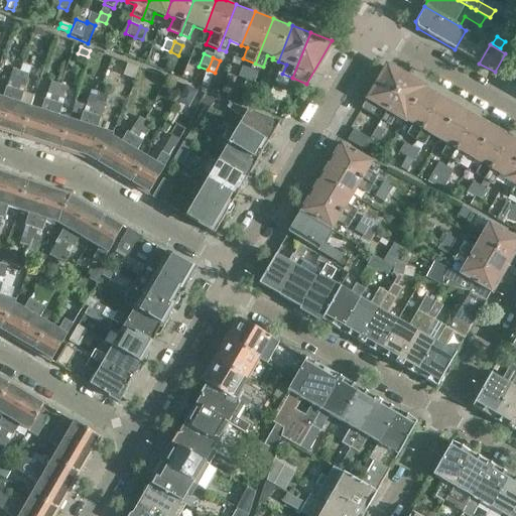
[(250,71),(242,67),(238,76),(247,80),(250,71)]
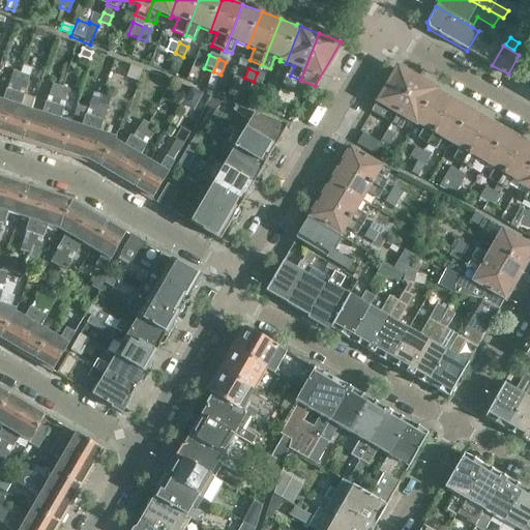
[(396,68),(371,112),(390,123),(416,80),(396,68)]
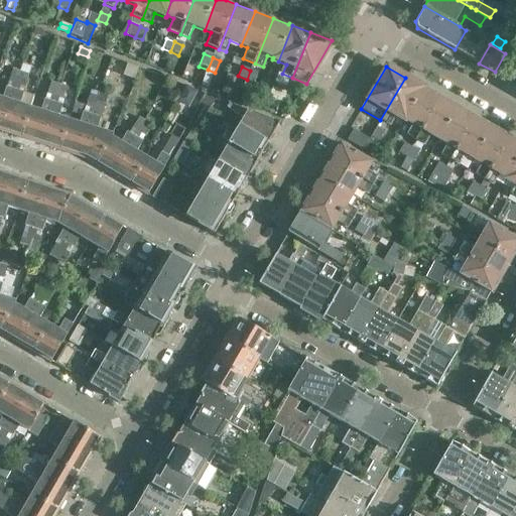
[(251,70),(250,71),(247,80),(255,82),(258,73),(251,70)]
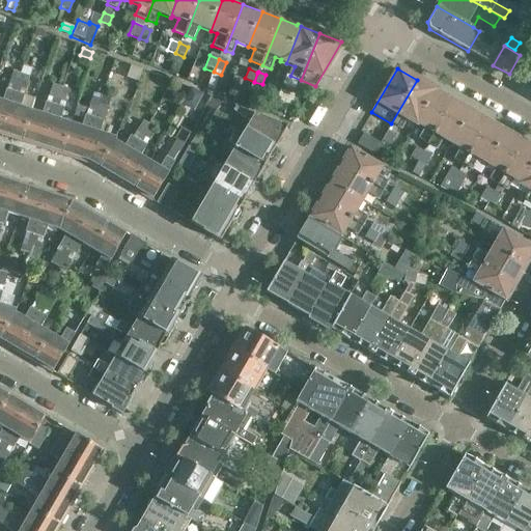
[(0,100),(0,134),(1,135),(21,76),(12,74),(7,89),(6,89),(3,101),(0,100)]
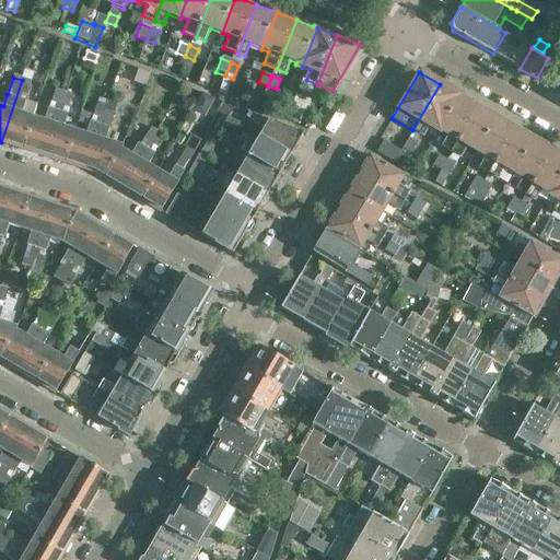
[(30,83),(22,80),(1,142),(22,149),(32,116),(22,113),(26,100),(25,100),(27,93),(27,92),(30,83)]
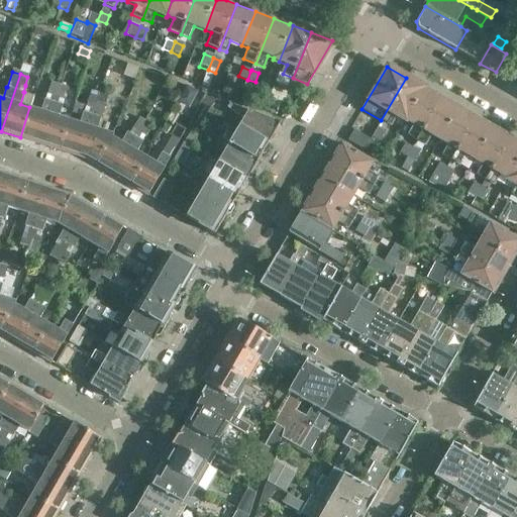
[(423,88),(406,78),(381,120),(391,125),(396,117),(403,122),(423,88)]
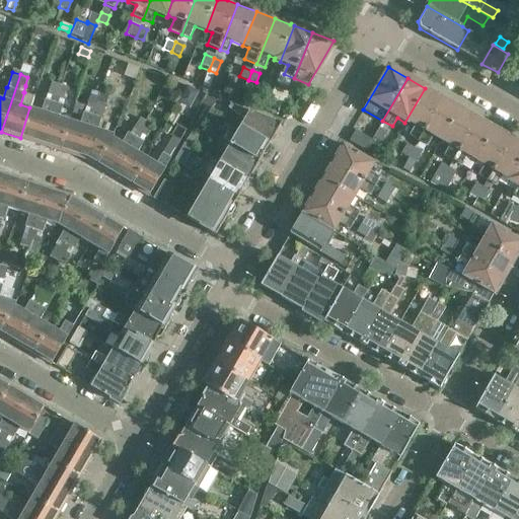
[(279,107),(288,86),(280,83),(272,104),(279,107)]
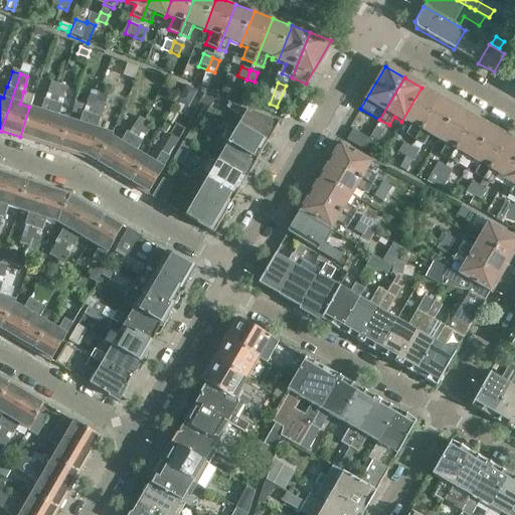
[(39,143),(58,87),(50,83),(47,93),(46,93),(44,99),(41,110),(29,107),(20,137),(39,143)]
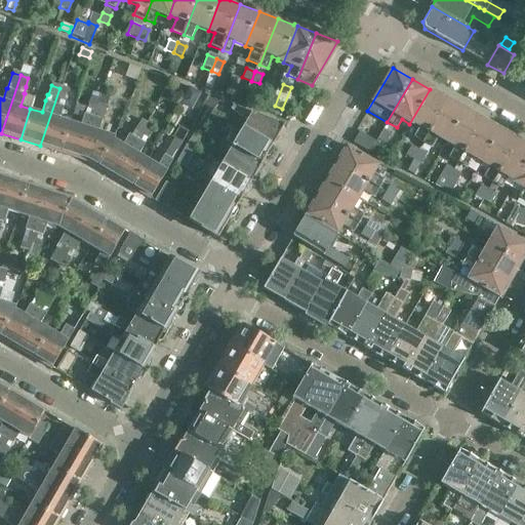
[(180,101),(190,106),(198,92),(188,86),(180,101)]
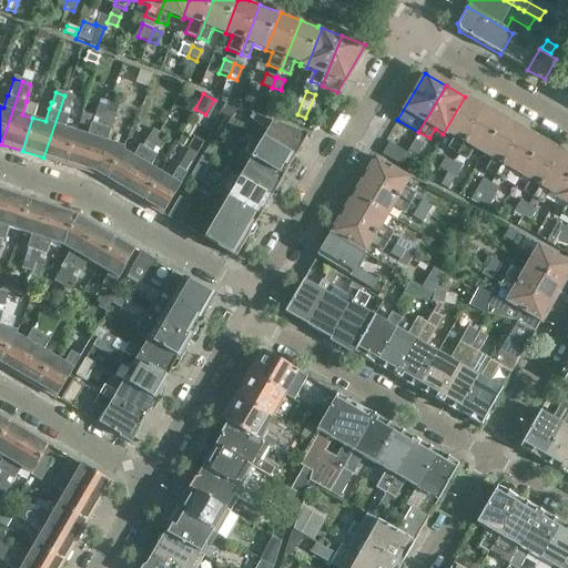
[(320,110),(325,98),(315,94),(311,107),(320,110)]
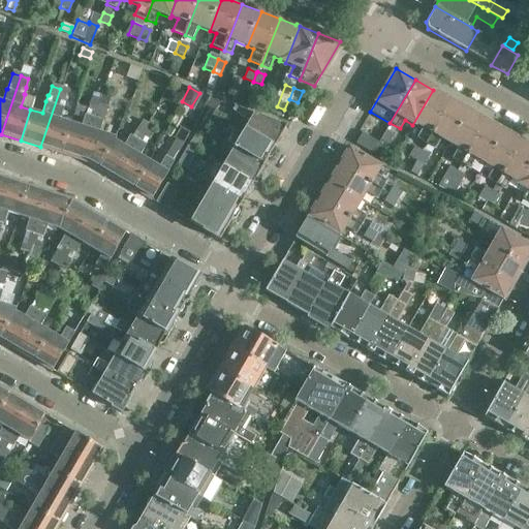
[(40,147),(59,153),(69,122),(60,119),(65,101),(68,92),(60,89),(40,147)]
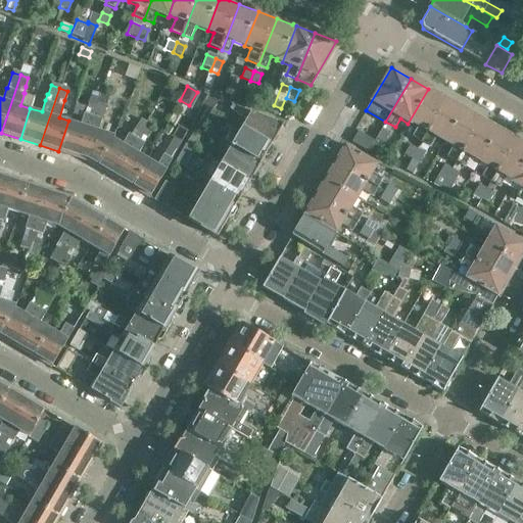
[(228,88),(225,94),(237,98),(239,92),(228,88)]
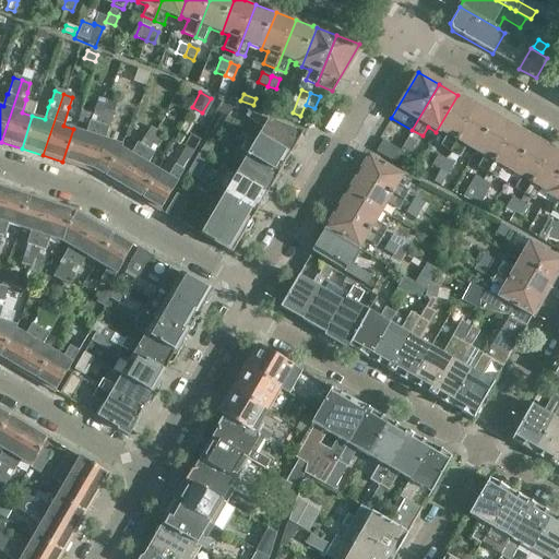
[(458,95),(436,132),(440,134),(441,132),(445,135),(440,146),(449,152),(476,106),(458,96),(458,95)]
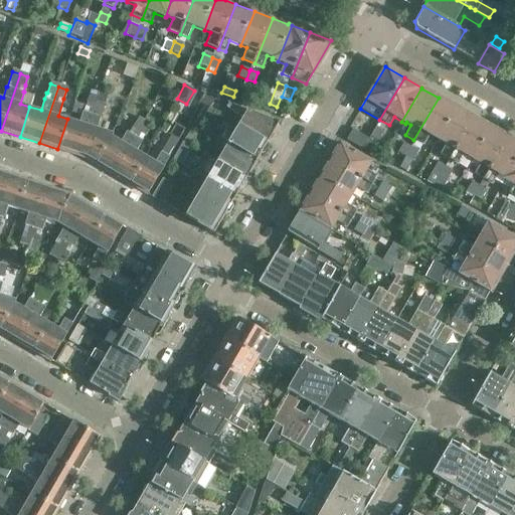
[(78,156),(86,158),(97,165),(112,137),(113,134),(97,128),(108,95),(99,92),(88,126),(78,156)]
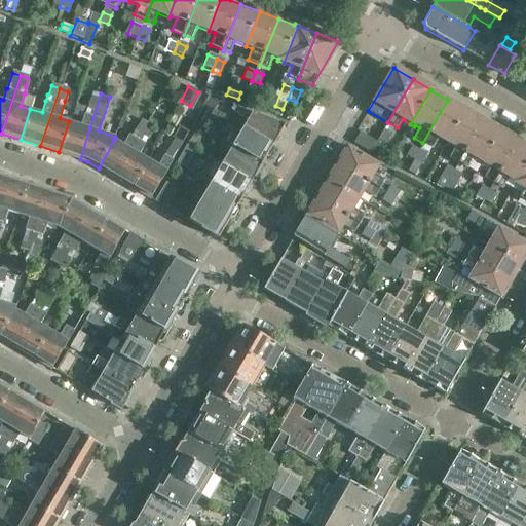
[(204,104),(213,109),(217,101),(209,97),(204,104)]
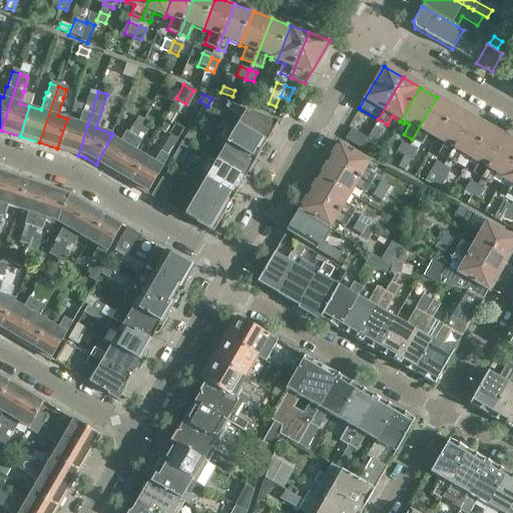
[(78,155),(87,125),(96,97),(87,95),(79,122),(67,118),(57,148),(78,155)]
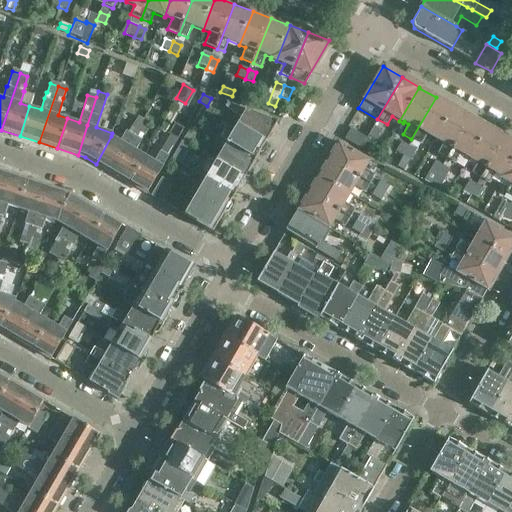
[(452,107),(436,97),(411,139),(421,144),(427,134),(434,138),(452,107)]
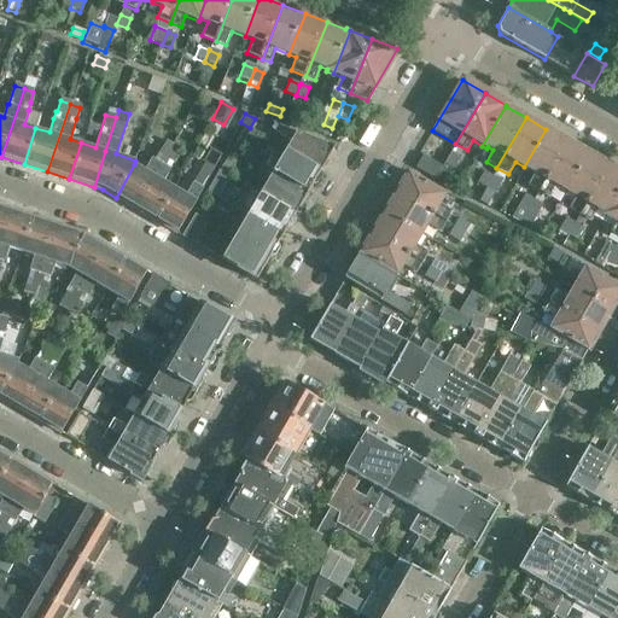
[(291,141),(285,151),(320,172),(334,147),(297,132),(296,132),(274,123),(272,128),(280,133),(279,134),(291,141)]
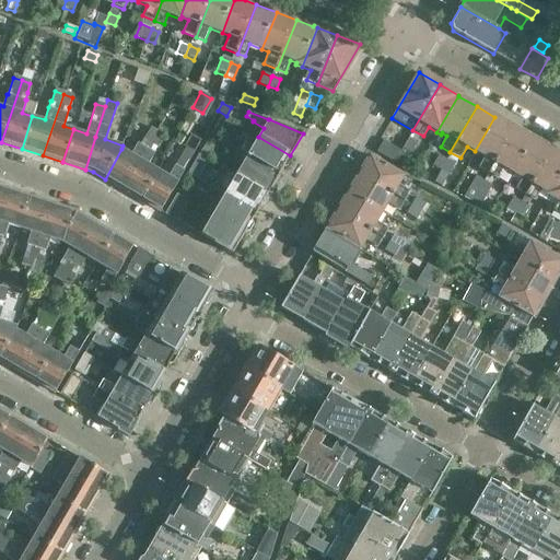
[(221,117),(210,137),(219,142),(230,123),(221,117)]
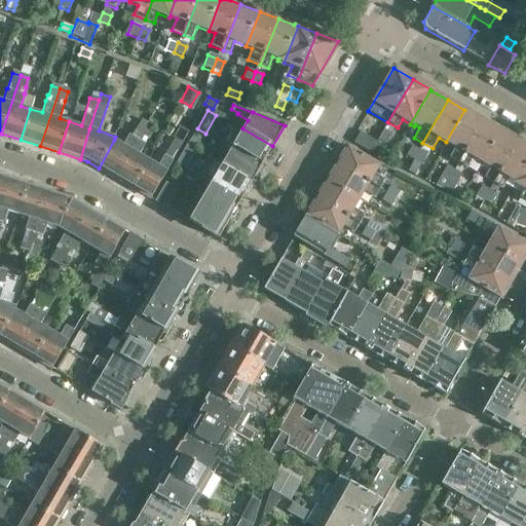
[(483,120),(464,110),(446,142),(454,147),(449,157),(458,162),(483,120)]
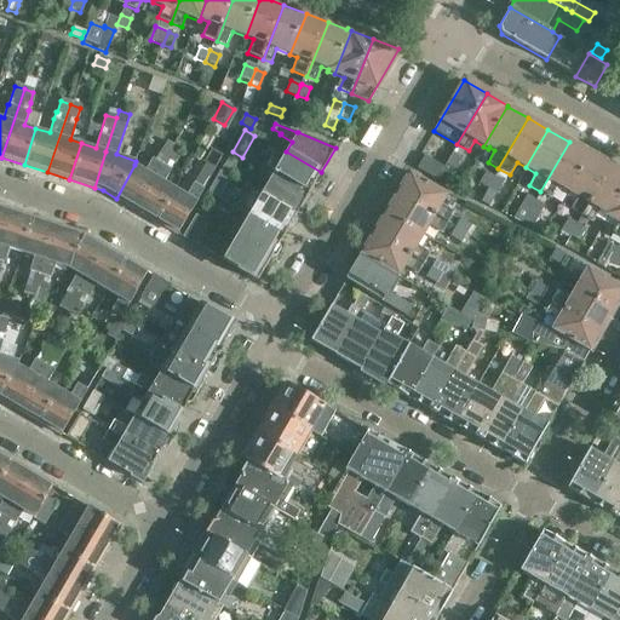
[(590,154),(569,142),(540,191),(551,197),(557,187),(568,191),(590,154)]
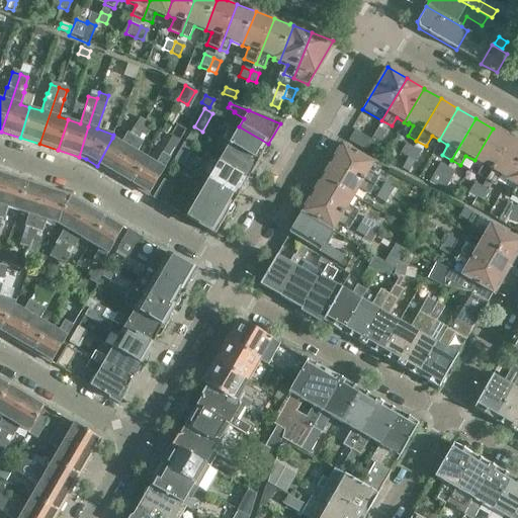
[(112,138),(97,166),(113,175),(144,123),(138,119),(130,134),(127,132),(121,143),(112,138)]
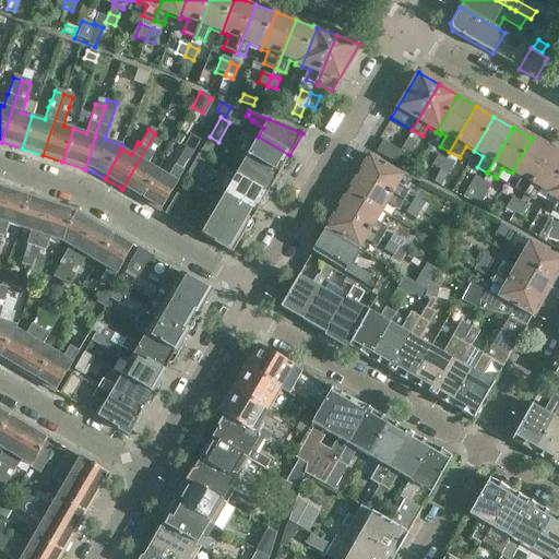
[(155,133),(122,189),(144,202),(162,171),(147,164),(163,138),(155,133)]
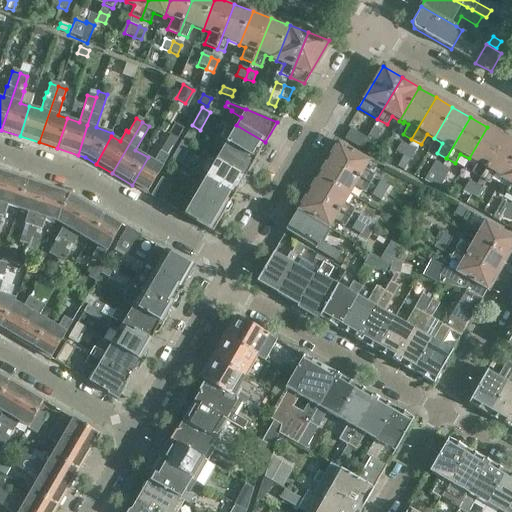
[(223,130),(219,138),(255,159),(259,152),(263,151),(266,146),(265,142),(236,125),(231,135),(223,130)]
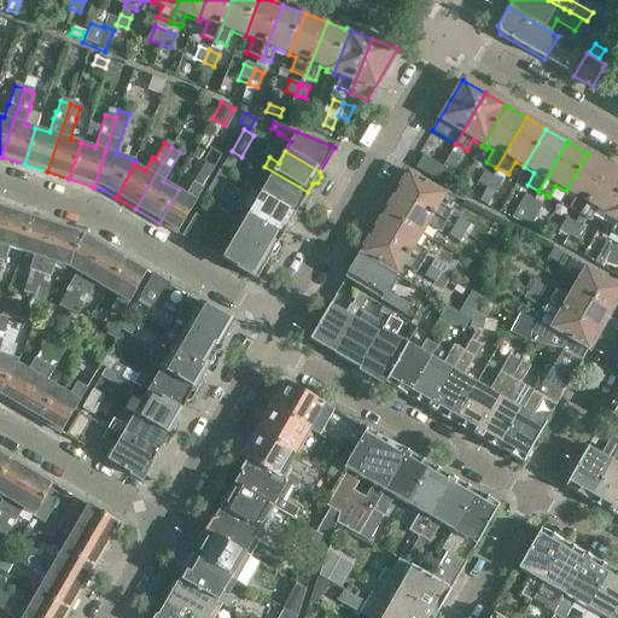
[(445,168),(438,179),(447,182),(461,158),(452,152),(443,167),(445,168)]
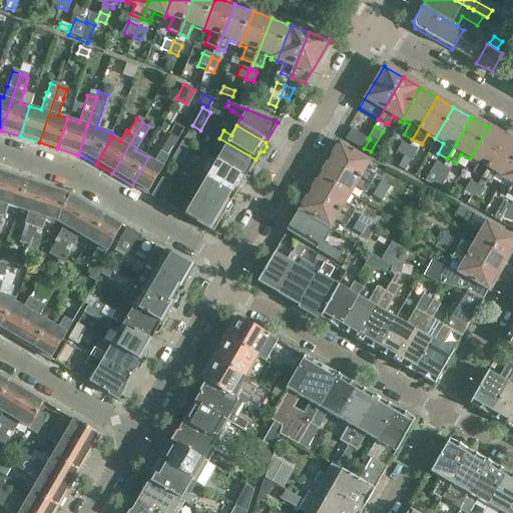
[(505,137),(488,127),(470,158),(477,163),(471,173),(481,178),(505,137)]
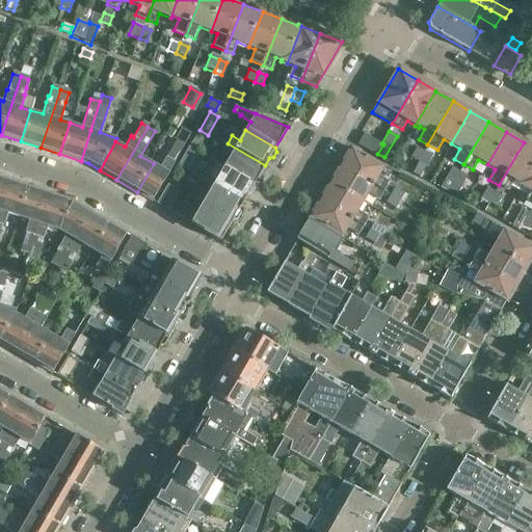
[(364,133),(357,143),(377,155),(377,154),(383,144),(381,143),(364,133)]
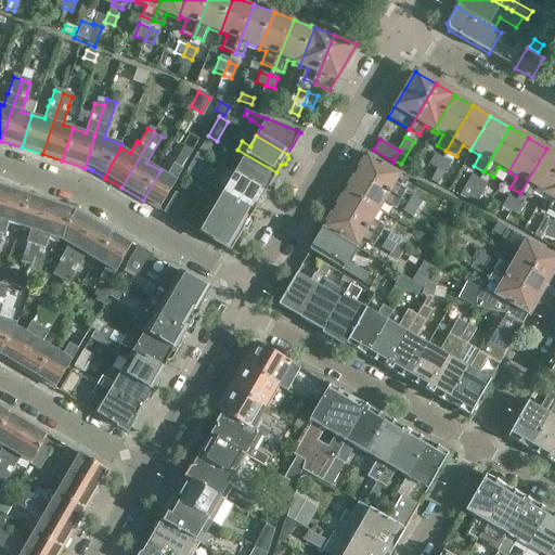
[(205,140),(197,152),(206,157),(213,145),(205,140)]
